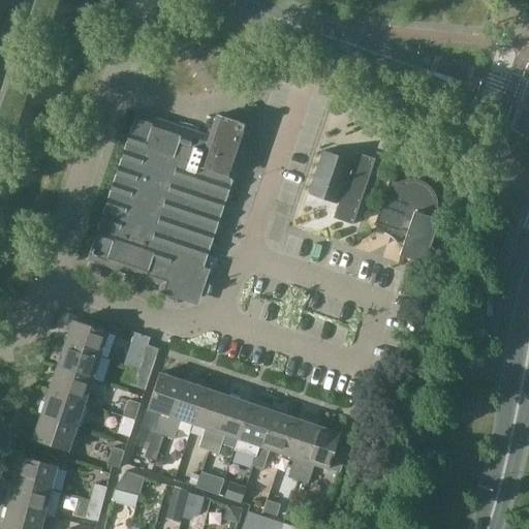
[(216,116),(209,137),(137,113),(88,260),(192,296),(248,127),(216,116)]
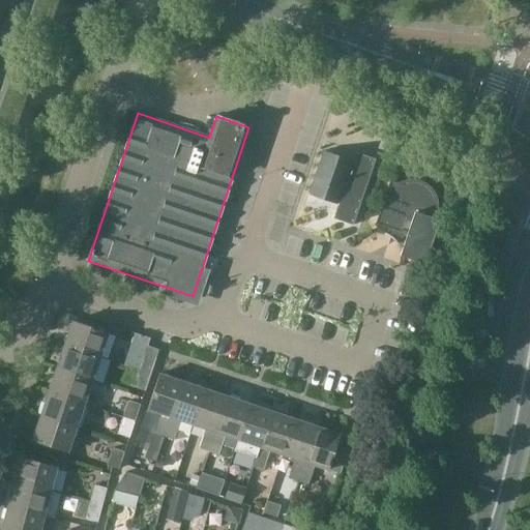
[(341,222),(353,226),(376,159),(363,155),(361,160),(356,164),(322,152),(308,194),(339,204),(335,211),(339,212),(342,219),(341,222)]
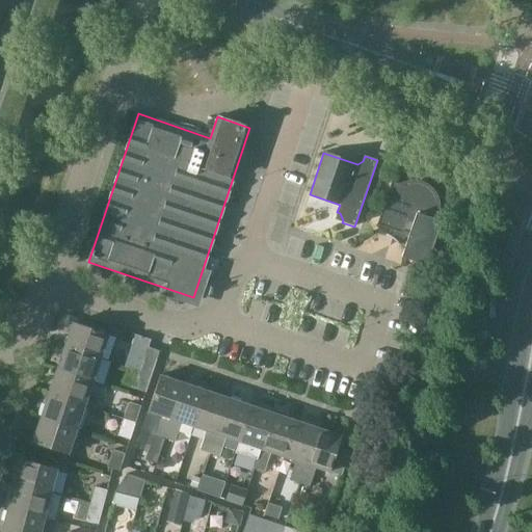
[(404,183),(401,184),(392,181),(377,224),(395,231),(392,238),(396,242),(408,236),(401,257),(421,263),(426,246),(429,247),(439,220),(435,219),(436,217),(437,214),(439,211),(439,210),(439,208),(439,206),(437,203),(437,202),(436,198),(435,195),(434,193),(432,191),(430,189),(428,187),(426,185),(423,184),(421,183),(419,182),(415,182),(411,182),(409,182),(406,183),(404,183)]
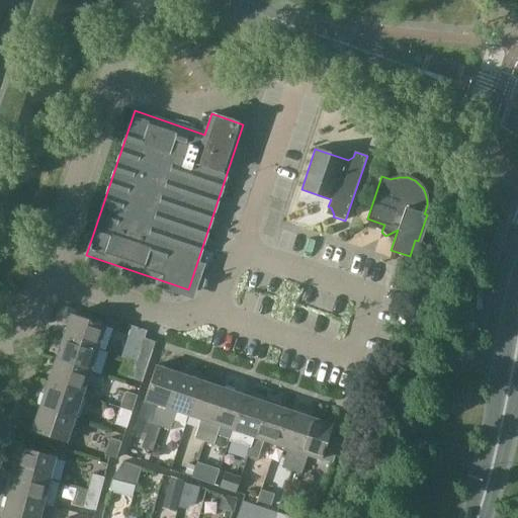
[(71,314),(63,338),(97,349),(105,325),(71,314)]
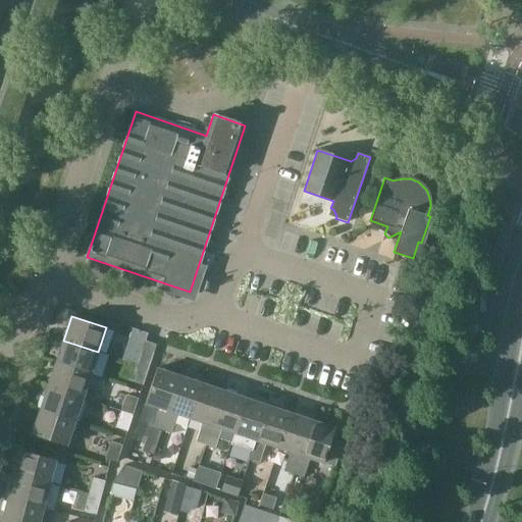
[(63,341),(55,364),(90,375),(98,352),(63,341)]
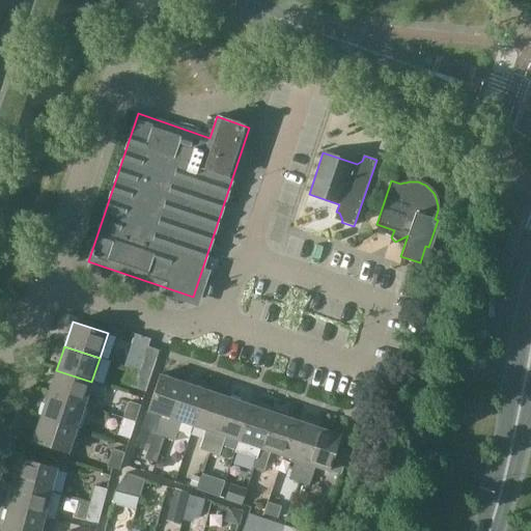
[(150,374),(159,351),(147,346),(139,371),(150,374)]
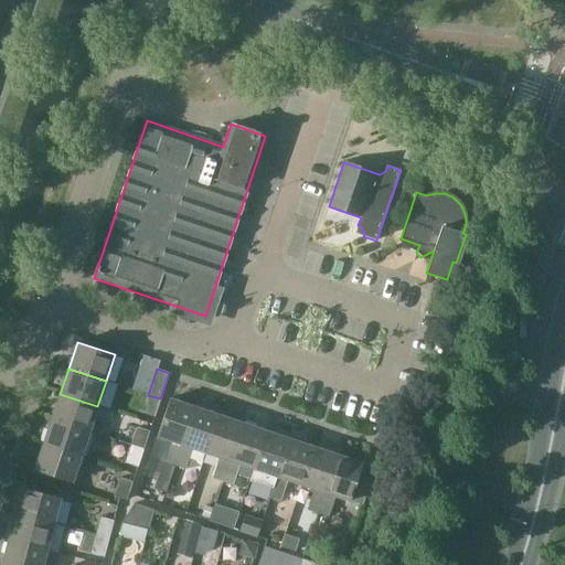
[(60,394),(52,418),(89,432),(97,406),(60,394)]
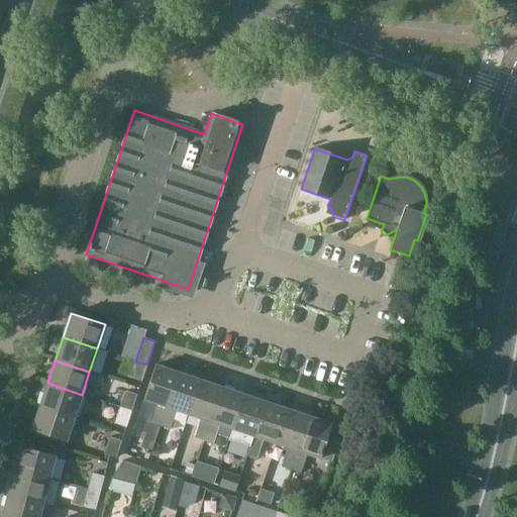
[(146,365),(135,362),(130,378),(141,381),(146,365)]
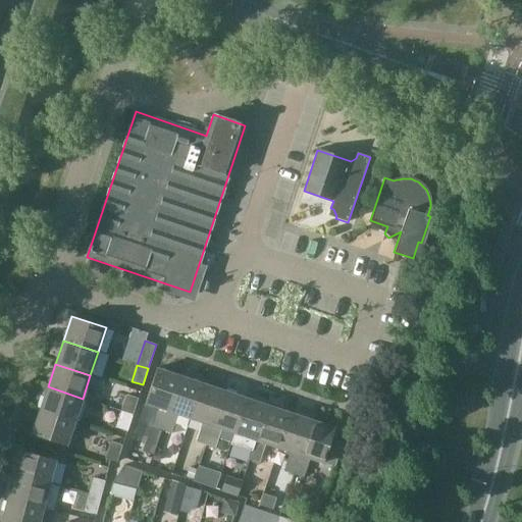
[(152,427),(162,430),(179,376),(157,368),(146,403),(158,408),(152,427)]
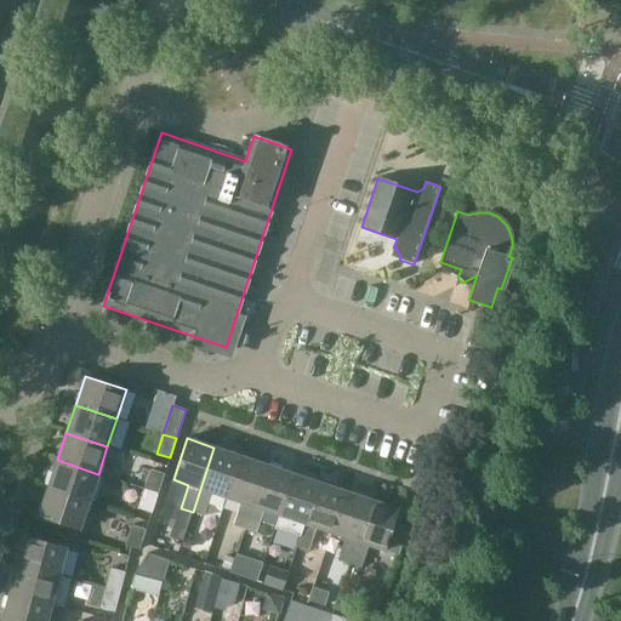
[(212,493),(227,497),(240,456),(214,448),(193,512),(204,516),(212,493)]
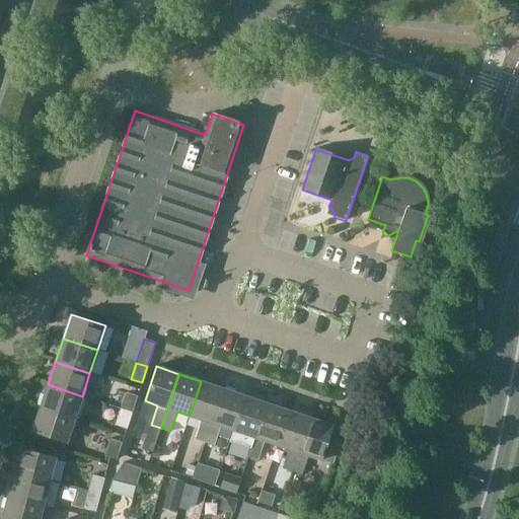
[(195,440),(205,443),(223,389),(201,381),(190,416),(202,420),(195,440)]
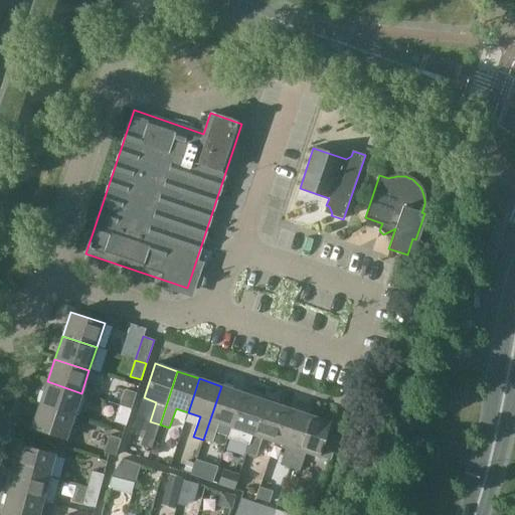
[(47,381),(39,404),(73,415),(81,393),(47,381)]
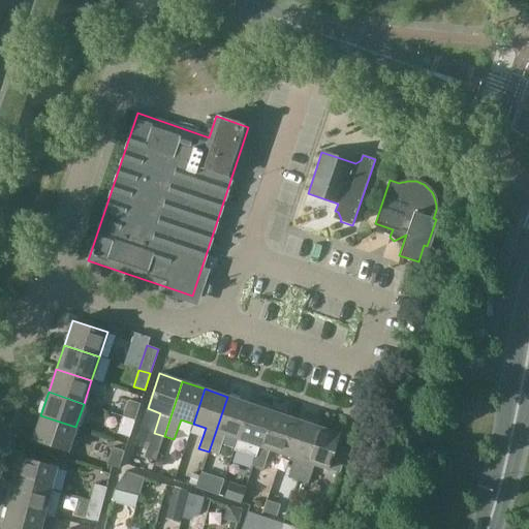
[(225,435),(238,439),(249,404),(227,397),(209,452),(219,455),(225,435)]
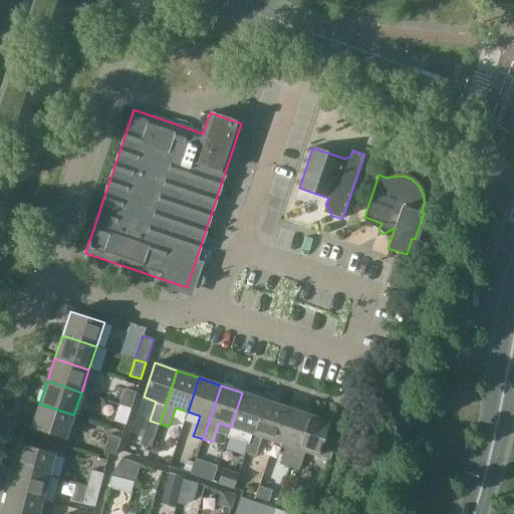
[(124,389),(119,405),(131,409),(137,393),(124,389)]
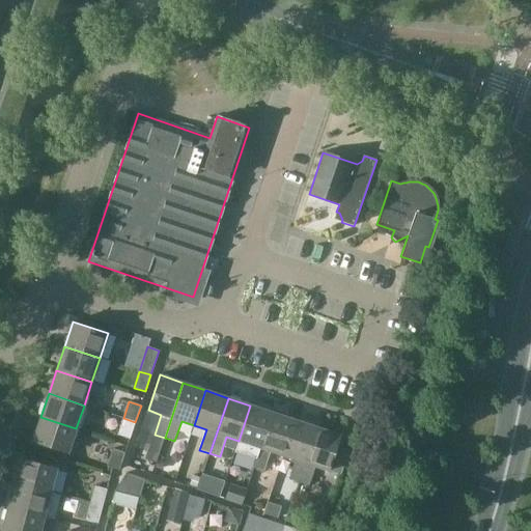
[(245,465),(254,468),(273,413),(250,406),(239,441),(251,445),(245,465)]
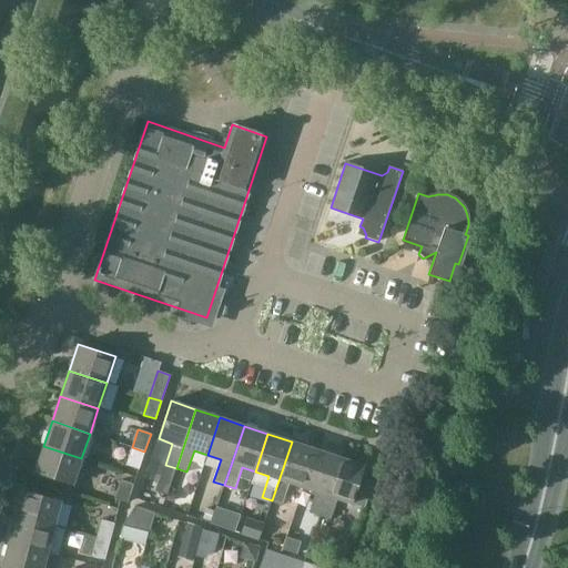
[(290,483),(303,487),(315,449),(292,442),(272,500),(283,504),(290,483)]
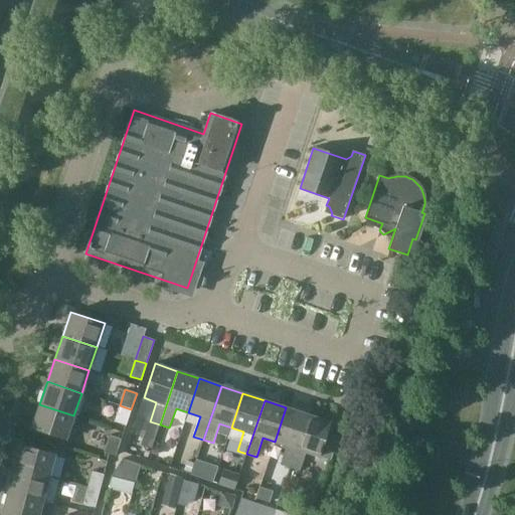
[(73,415),(39,404),(32,428),(66,440),(73,415)]
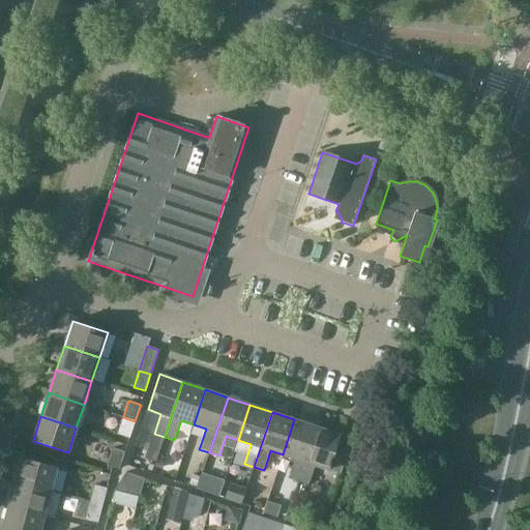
[(135,421),(123,417),(117,434),(129,438),(135,421)]
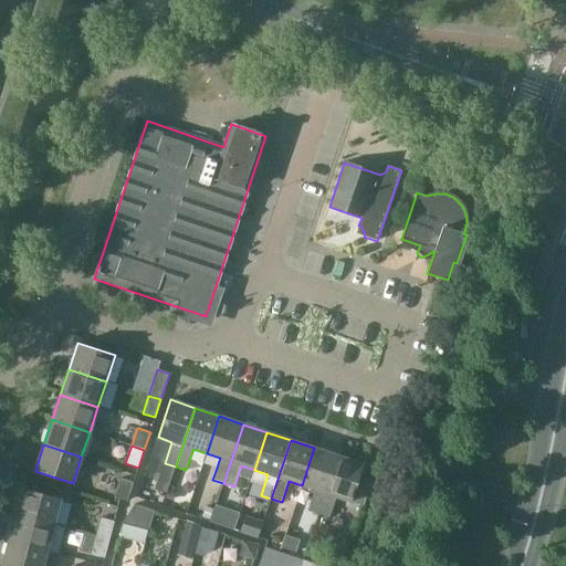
[(308,512),(320,515),(338,457),(314,448),(302,485),(315,490),(308,512)]
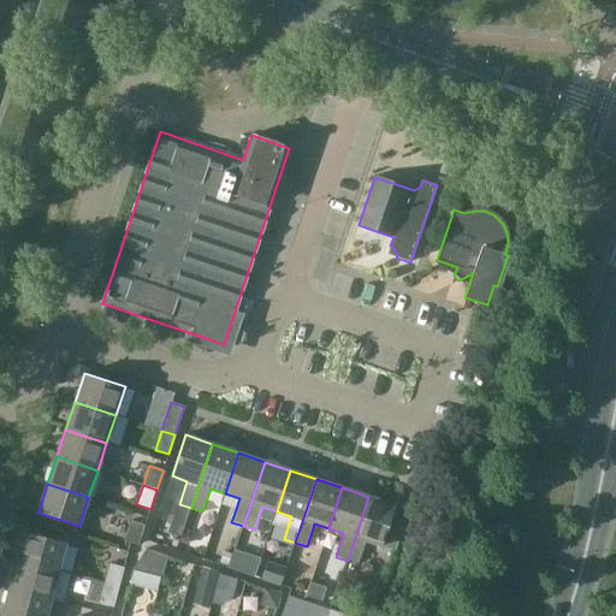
[(368,497),(348,561),(359,564),(366,542),(396,551),(404,523),(391,519),(395,505),(368,497)]
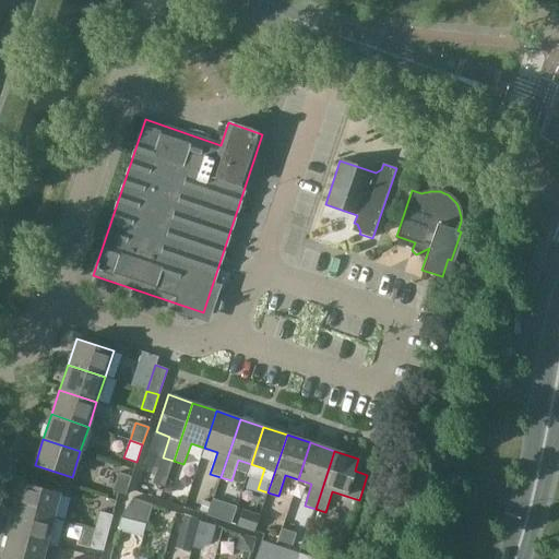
[(113,490),(126,495),(131,477),(119,473),(113,490)]
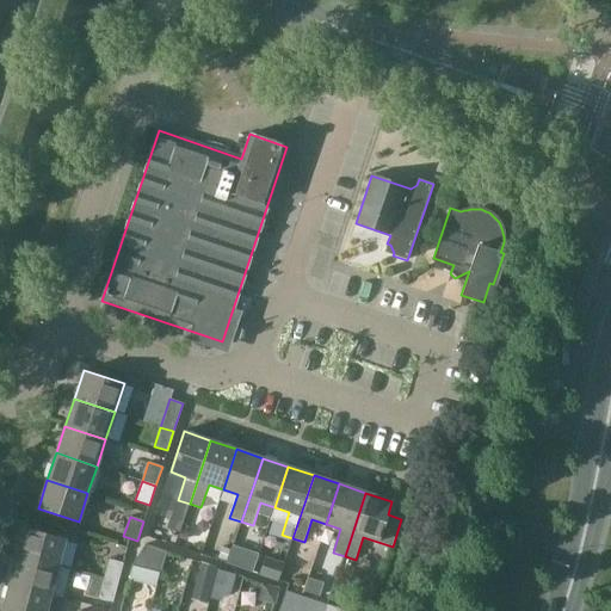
[(184,522),(181,530),(189,532),(191,524),(184,522)]
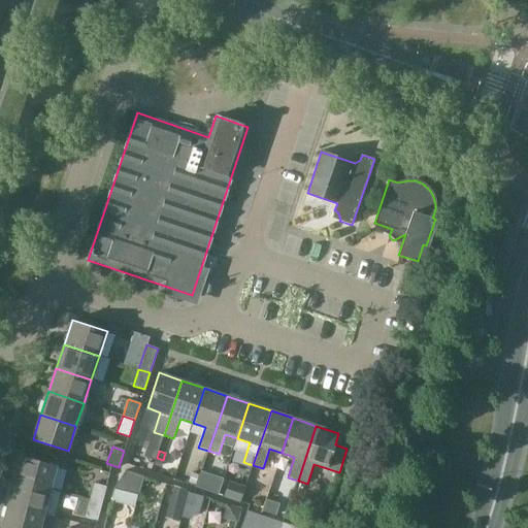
[(21,456),(14,481),(50,490),(57,465),(21,456)]
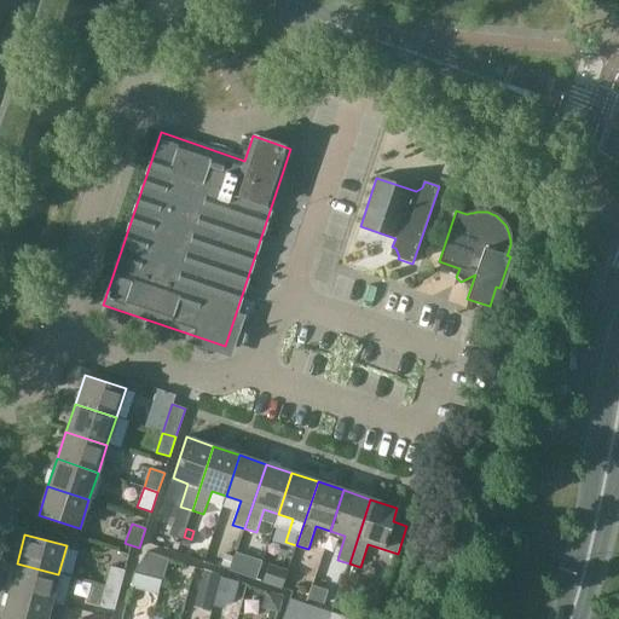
[(133,573),(162,582),(169,559),(148,553),(133,573)]
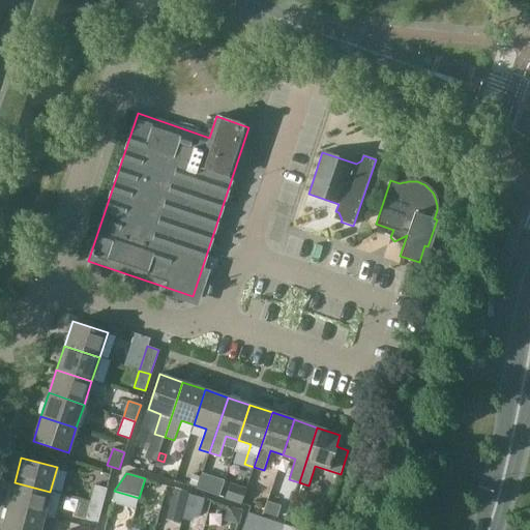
[(202,474),(197,489),(218,497),(224,481),(202,474)]
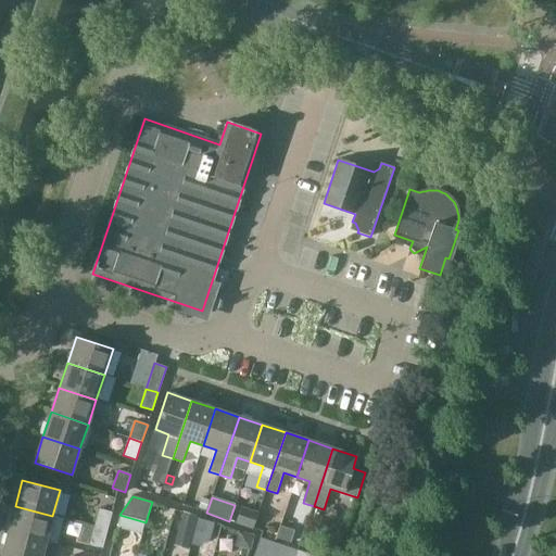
[(203,498),(199,508),(205,512),(209,501),(203,498)]
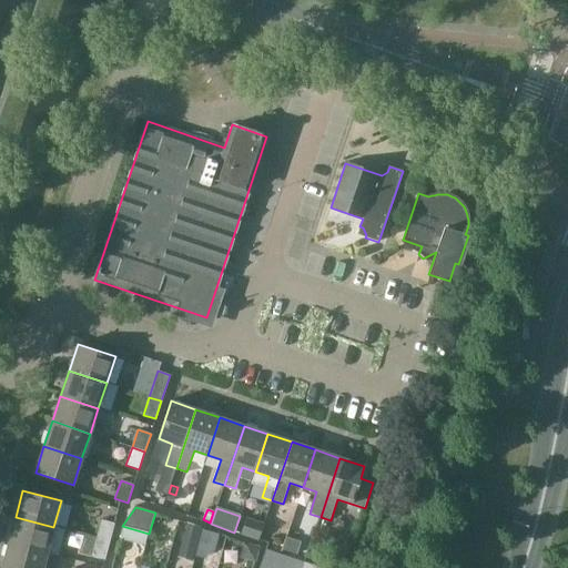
[(16,517),(9,543),(47,553),(57,555),(63,529),(53,527),(16,517)]
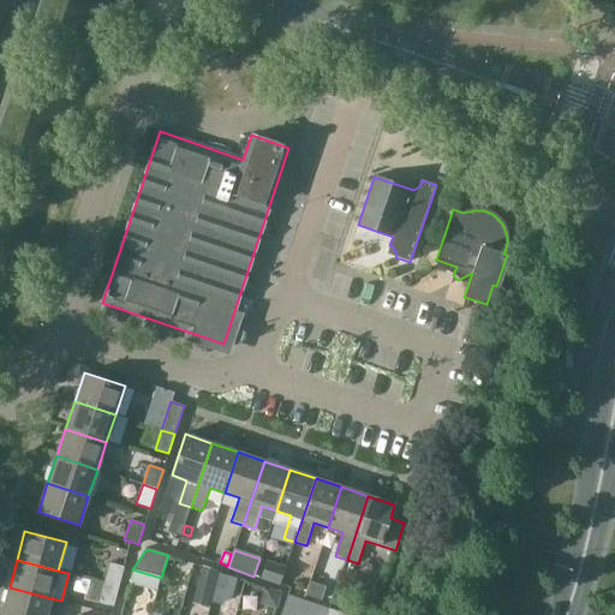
[(268,561),(262,579),(279,585),(286,568),(268,561)]
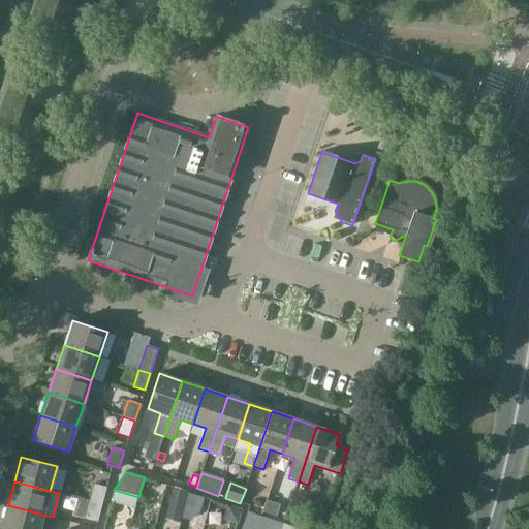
[(94,485),(90,501),(101,504),(106,488),(94,485)]
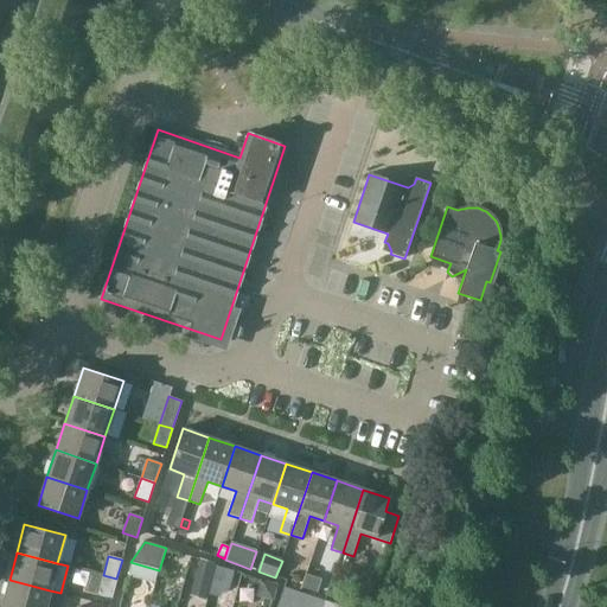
[(195,577),(211,582),(216,564),(199,560),(195,577)]
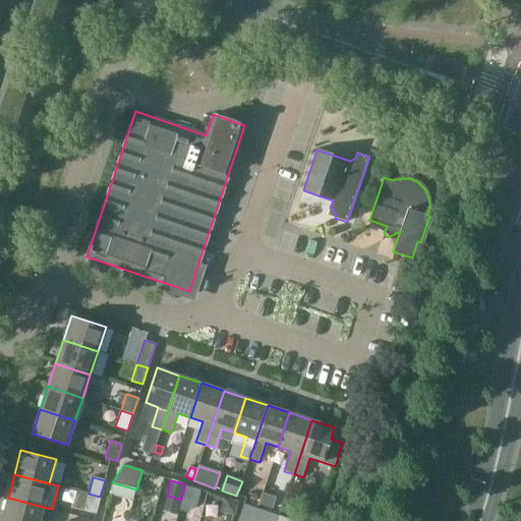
[(200,490),(185,486),(178,511),(185,512),(197,506),(200,490)]
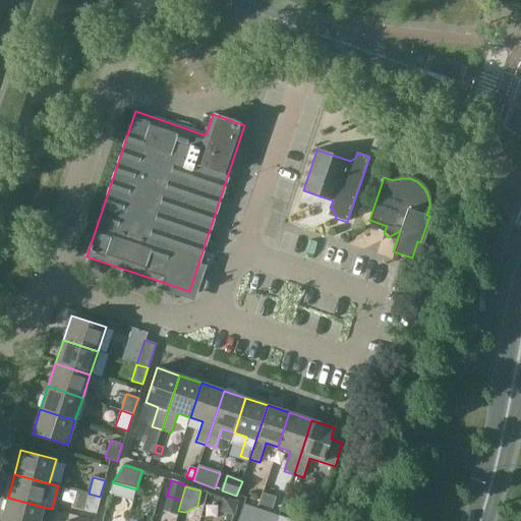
[(100,497),(89,494),(83,511),(96,514),(100,497)]
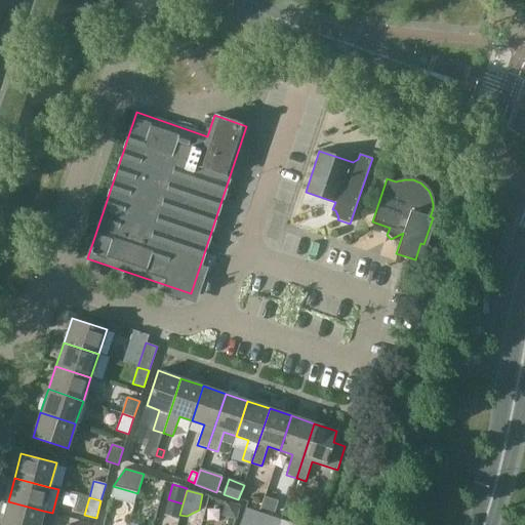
[(278,501),(265,497),(261,509),(275,514),(278,501)]
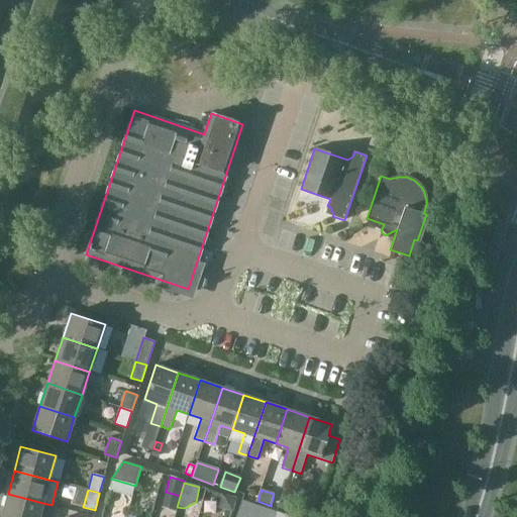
[(8,494),(1,516),(38,516),(42,503),(8,494)]
